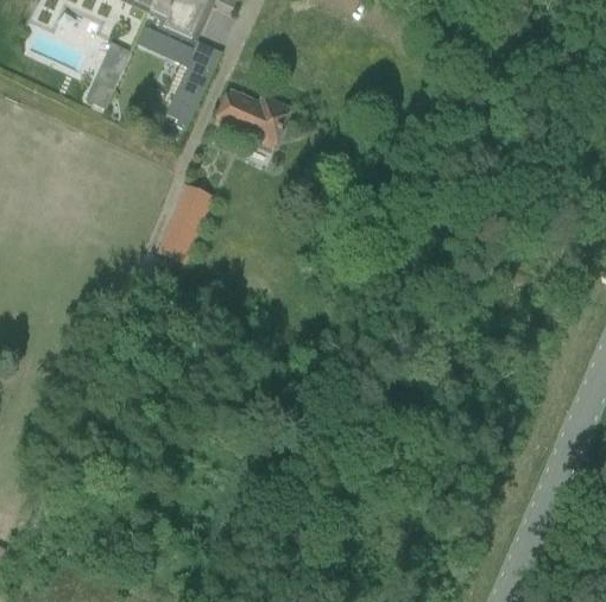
[(156,0),(152,8),(151,8),(168,17),(163,26),(191,39),(208,0),(156,0)]
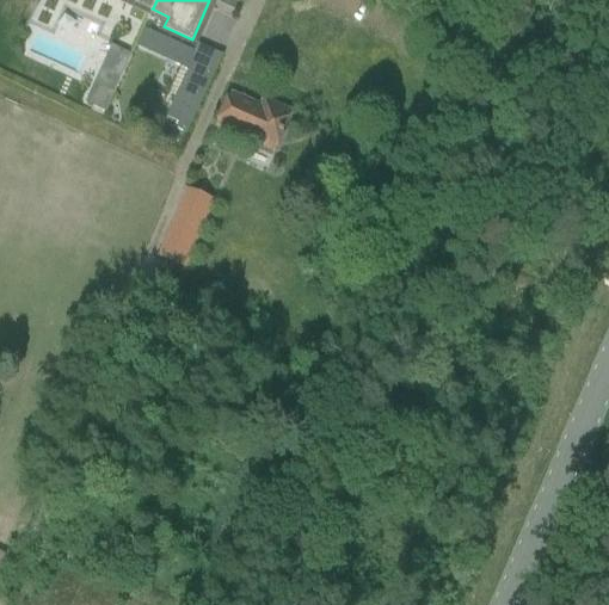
[(186,66),(196,45),(146,23),(136,43),(186,66)]
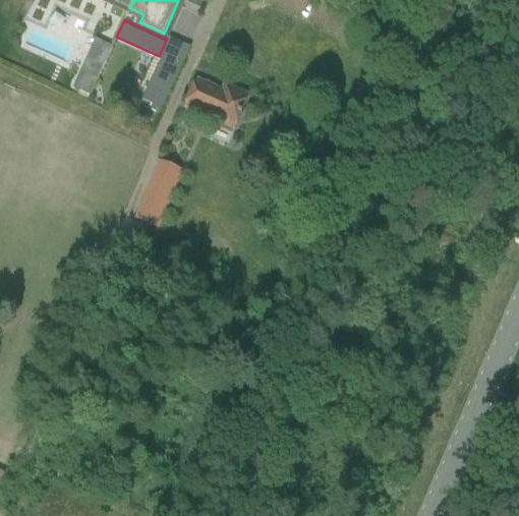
[(161,57),(140,102),(160,110),(190,44),(169,34),(167,39),(159,56),(161,57)]
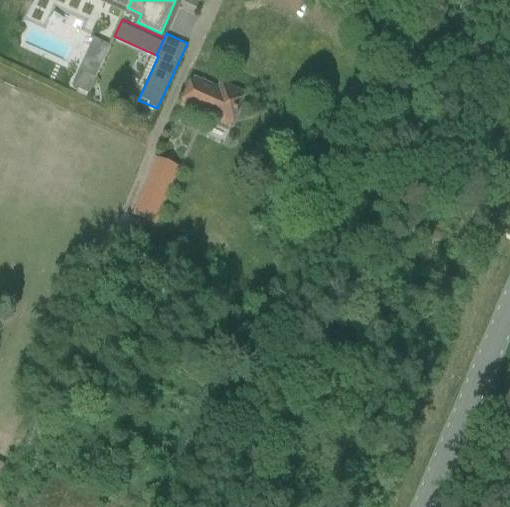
[(72,83),(77,85),(84,69),(96,75),(111,41),(95,34),(72,83)]
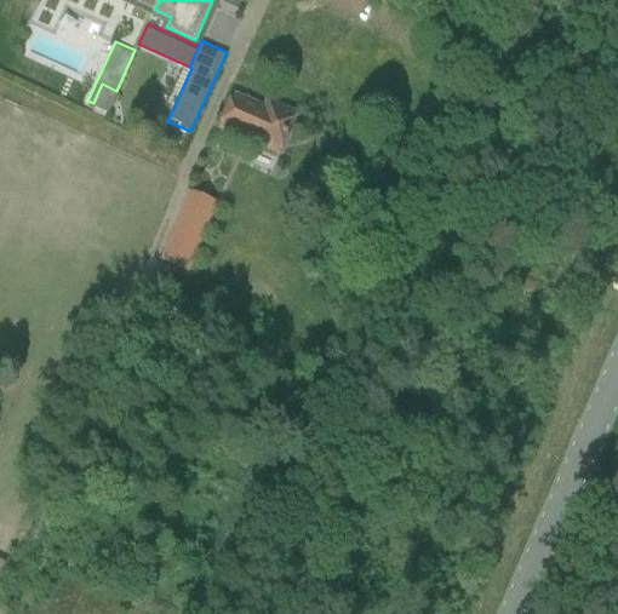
[(102,84),(93,103),(108,109),(116,91),(102,84)]
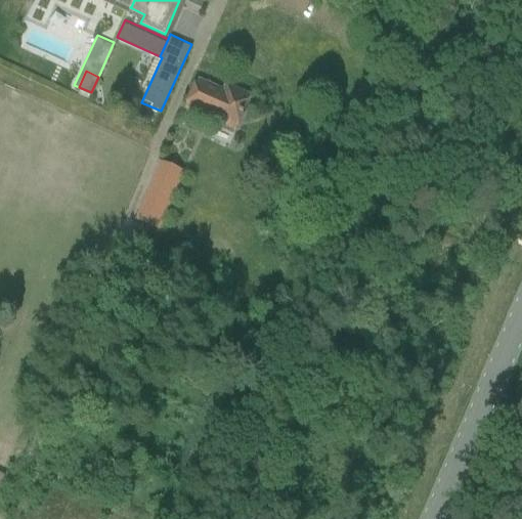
[(199,77),(187,102),(189,103),(188,106),(207,115),(236,127),(245,110),(243,110),(250,93),(226,83),(224,88),(199,77)]
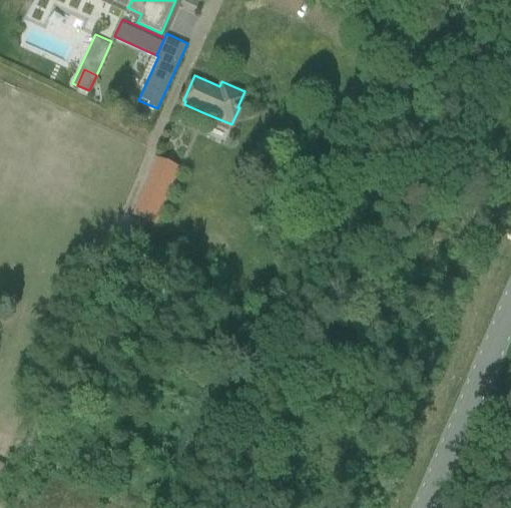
[(134,209),(154,218),(178,162),(157,154),(134,209)]
